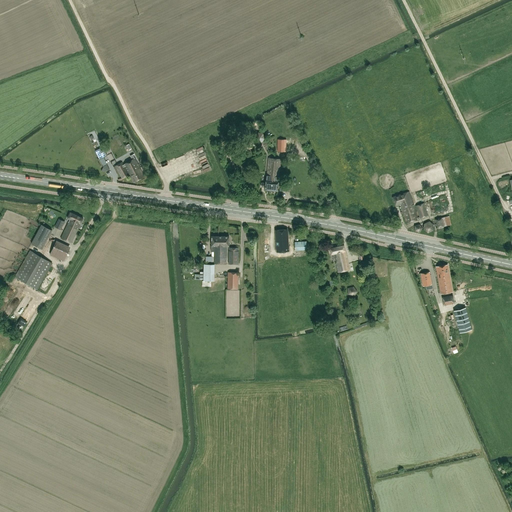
[(252,126),(243,131),(245,137),(255,132),(252,126)]
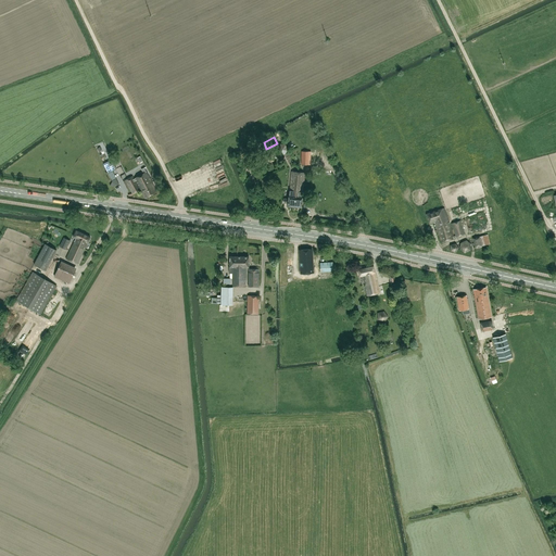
[(280,143),(276,148),(278,153),(283,154),(288,150),(286,144),(280,143)]
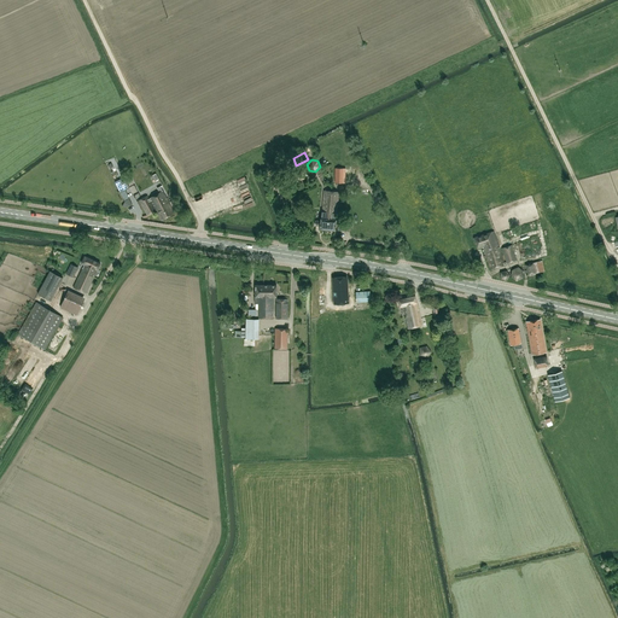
[(117,180),(122,179),(122,184),(127,182),(123,167),(115,168),(117,180)]
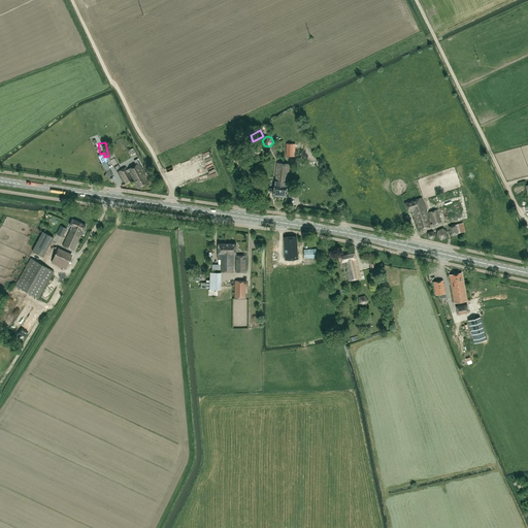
[(304,157),(304,144),(287,144),(286,157),(304,157)]
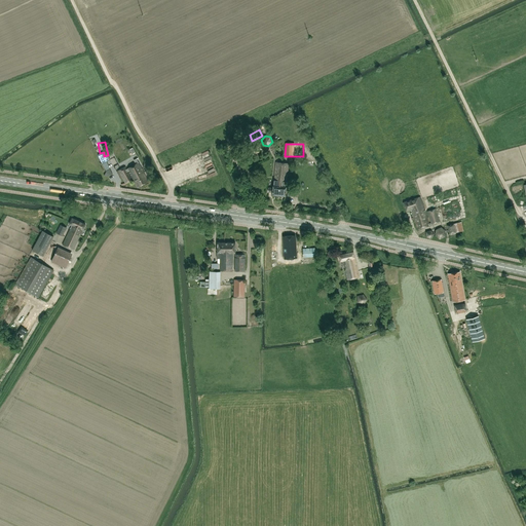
[(201,157),(211,154),(209,148),(199,151),(201,157)]
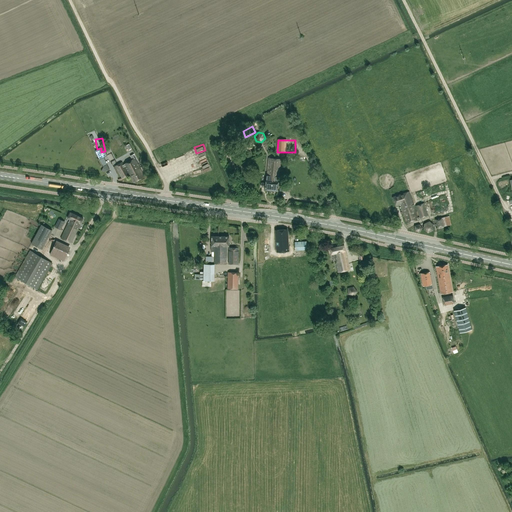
[(144,177),(141,172),(140,169),(134,158),(124,164),(134,182),(144,177)]
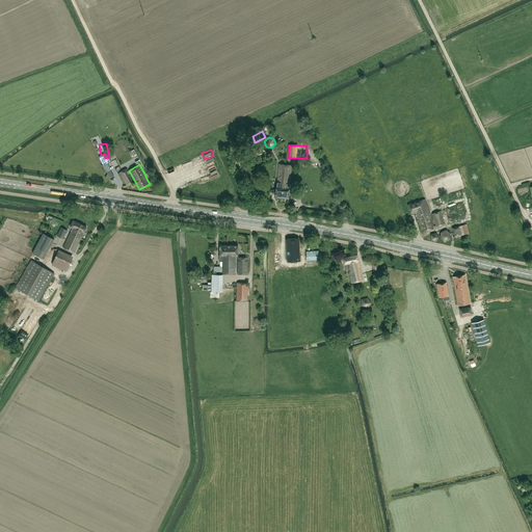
[(283,183),(285,164),(278,164),(276,188),(276,190),(271,189),(271,194),(275,194),(275,196),(281,197),(282,193),(283,193),(284,188),(282,188),(283,183)]
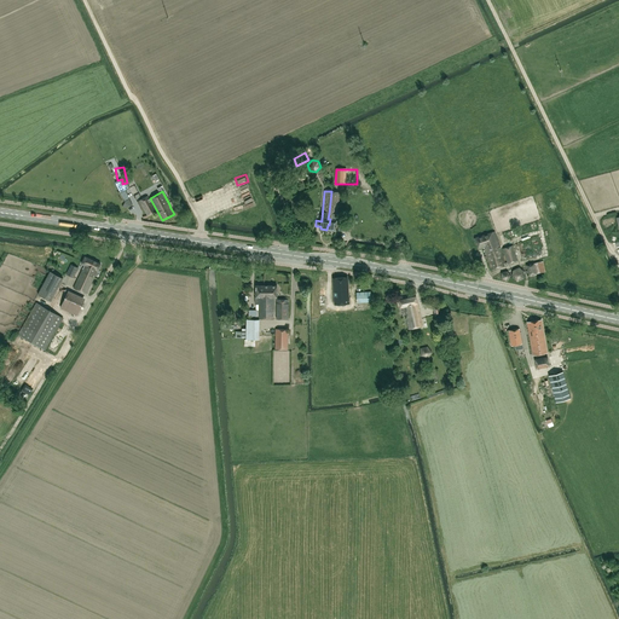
[(339,192),(331,191),(329,213),(328,219),(330,219),(329,225),(328,225),(327,230),(335,230),(336,220),(339,192)]
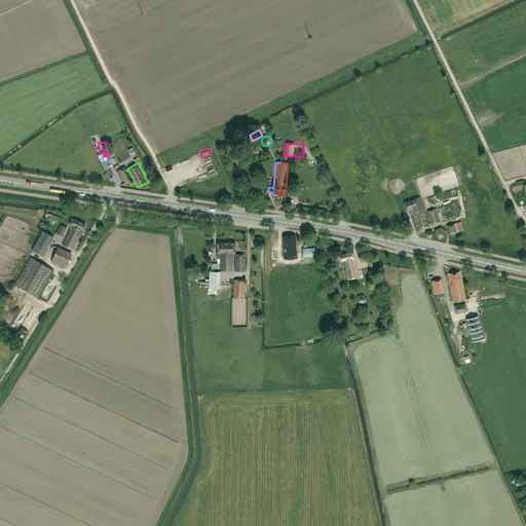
[(125,183),(132,179),(125,166),(118,171),(125,183)]
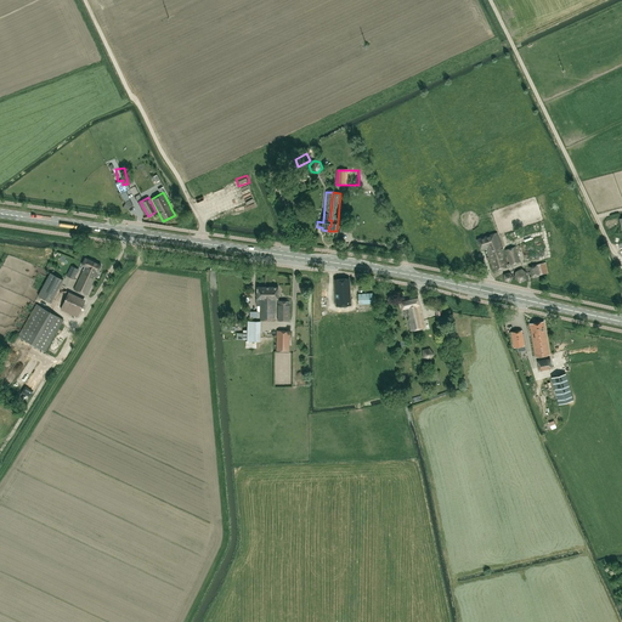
[(509,264),(507,264),(499,241),(497,233),(476,239),(480,249),(485,247),(495,271),(509,265),(509,264)]
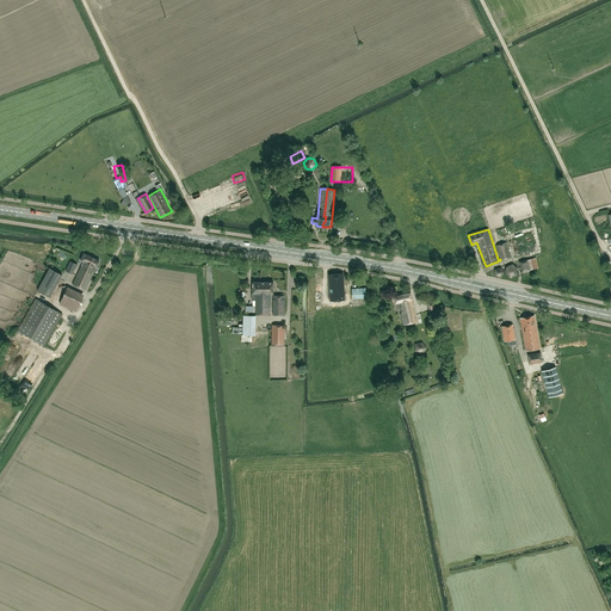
[(501,260),(511,257),(506,242),(497,245),(501,260)]
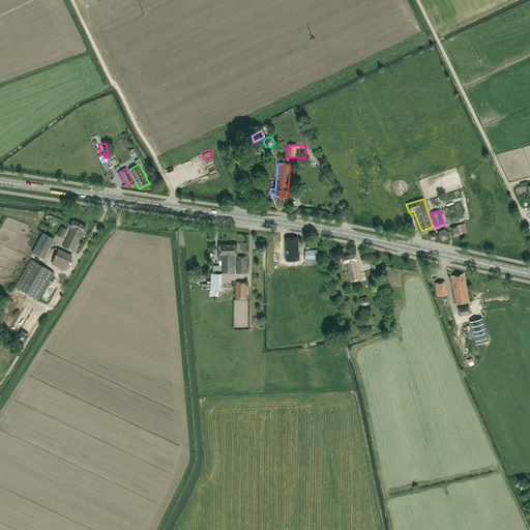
[(63,246),(74,252),(86,226),(72,219),(69,226),(72,227),(63,246)]
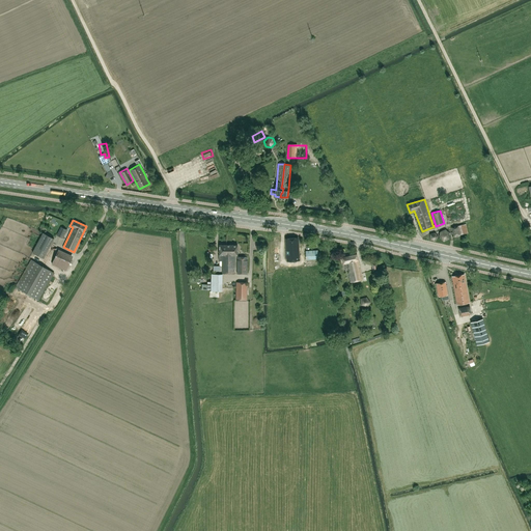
[(468,233),(466,224),(451,227),(454,238),(459,236),(459,235),(468,233)]
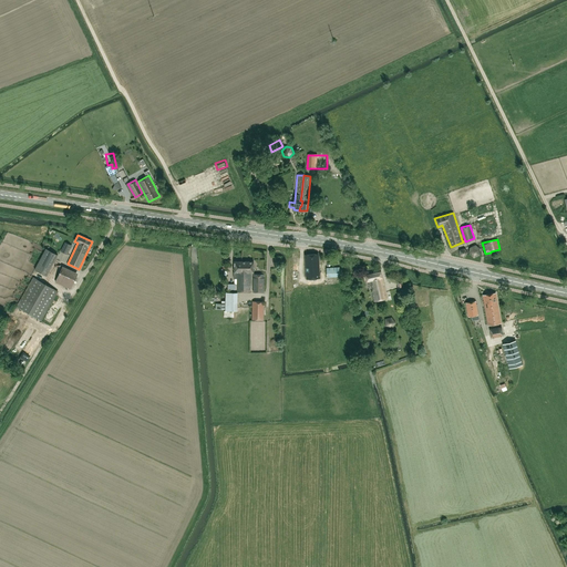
[(61,251),(70,256),(74,247),(65,243),(61,251)]
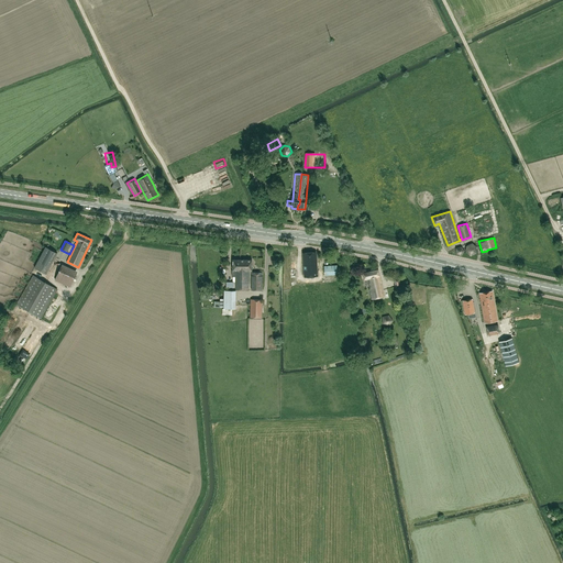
[(472,243),(465,245),(465,252),(471,255),(476,253),(476,246),(472,243)]
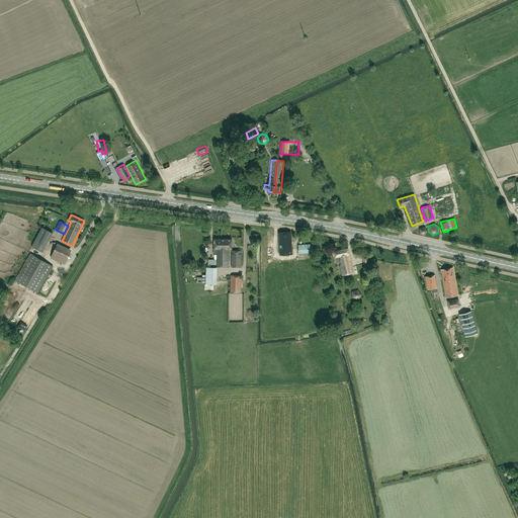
[(53,233),(40,227),(31,246),(42,252),(53,233)]
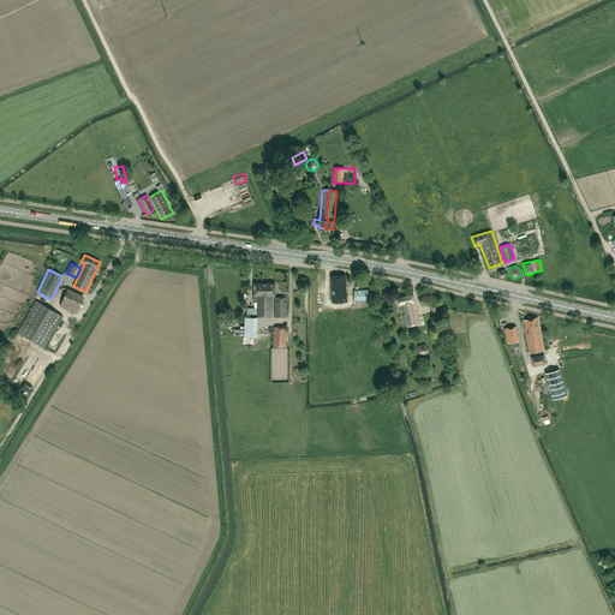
[(503,269),(497,270),(499,278),(505,279),(507,274),(503,269)]
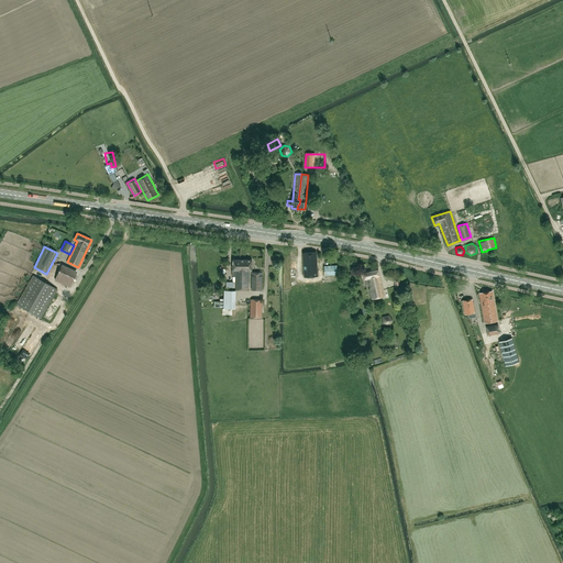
[(240,265),(240,260),(232,260),(232,271),(235,271),(239,271),(239,268),(242,268),(242,265),(240,265)]
